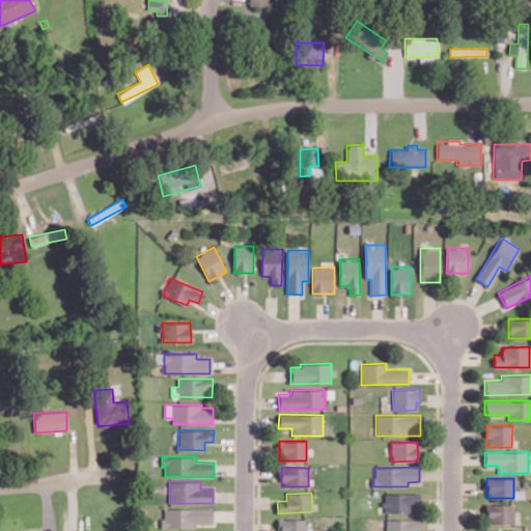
[(383,512),(419,512),(419,494),(383,494),(383,512)]
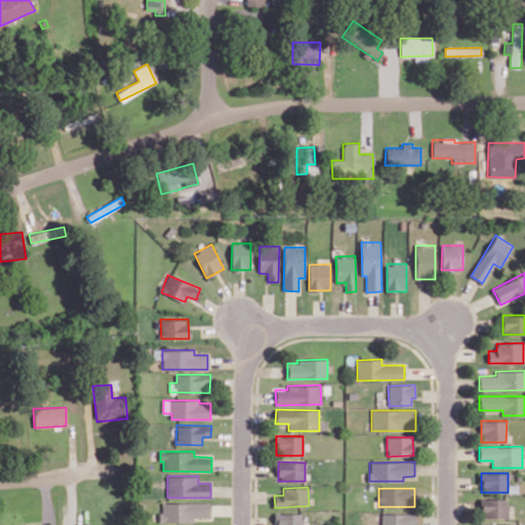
[(508,498),(480,498),(480,517),(507,518),(508,498)]
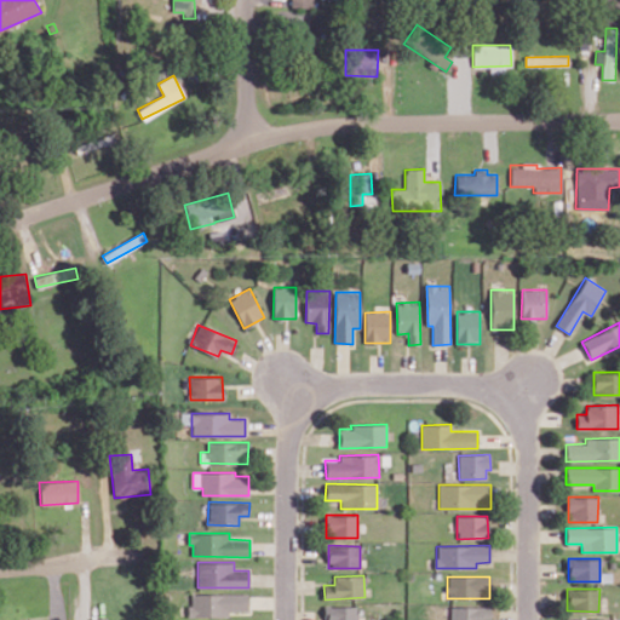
[(229,616),(229,610),(248,610),(248,593),(190,593),(190,616),(229,616)]
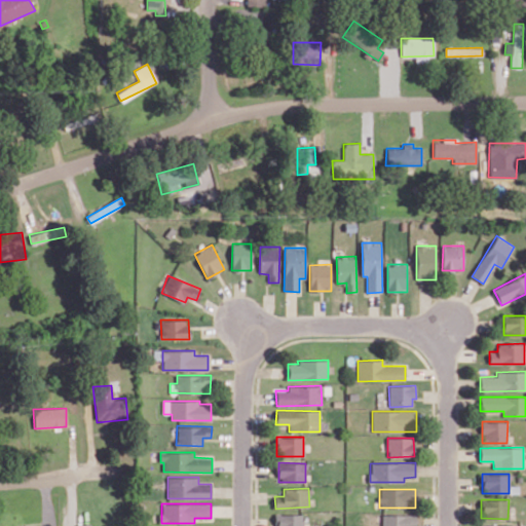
[(303,525),(304,514),(276,514),(275,525),(303,525)]
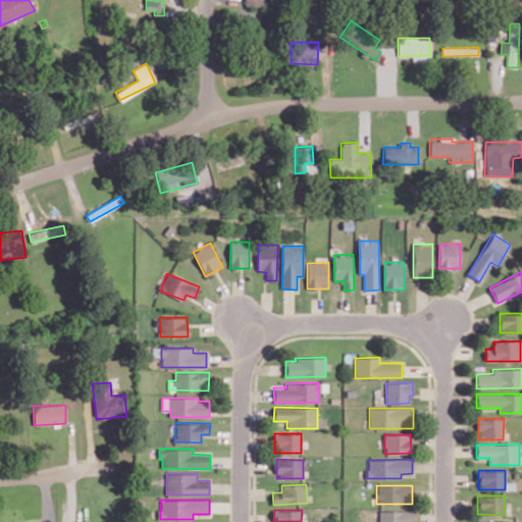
[(412,510),(377,511),(377,521),(404,521),(405,521),(413,521),(412,510)]
